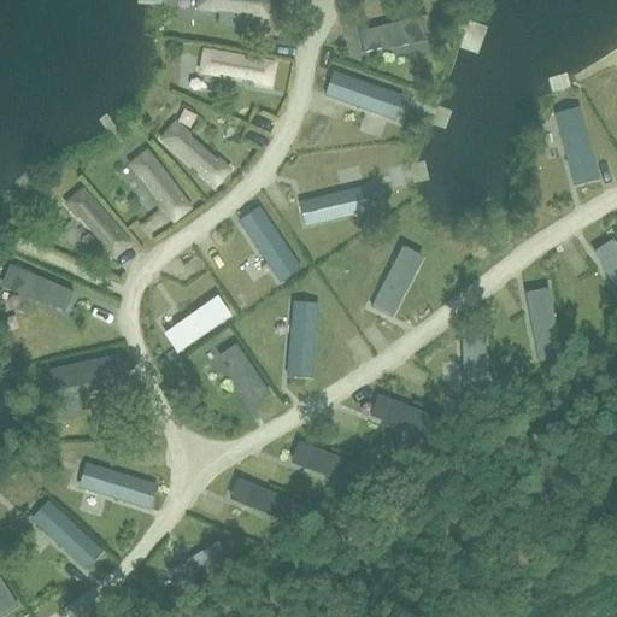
[(268,18),(269,5),(265,5),(265,0),(197,0),(197,10),(215,12),(215,10),(252,13),(252,17),(268,18)]
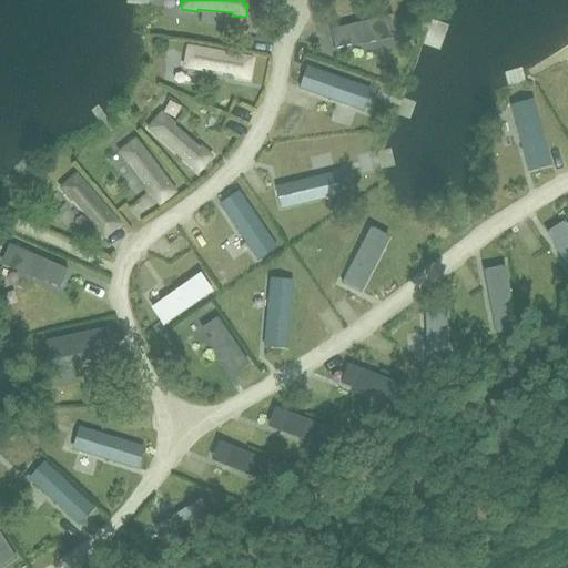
[(392,17),(392,16),(330,30),(334,50),(359,44),(359,46),(361,46),(361,42),(393,34),(388,17),(392,17)]
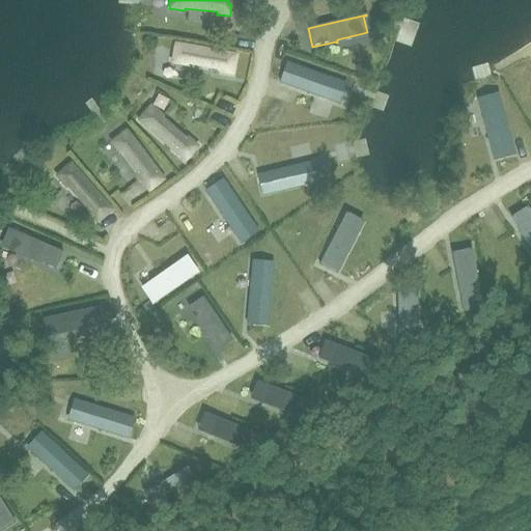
[(232,74),(234,62),(231,62),(232,55),(174,45),(171,63),(187,66),(187,64),(219,70),(219,72),(232,74)]
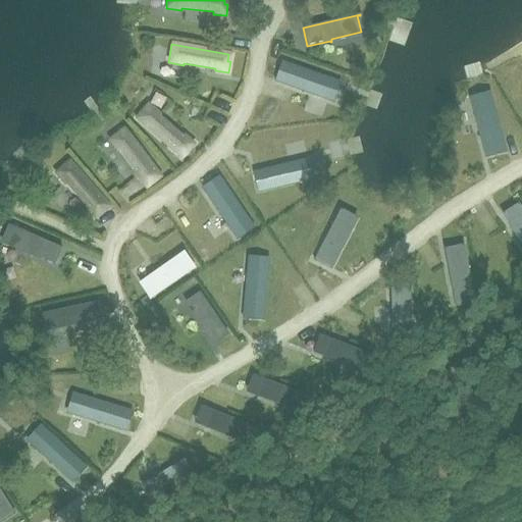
[(334,82),(281,63),(275,81),(328,99),(334,82)]
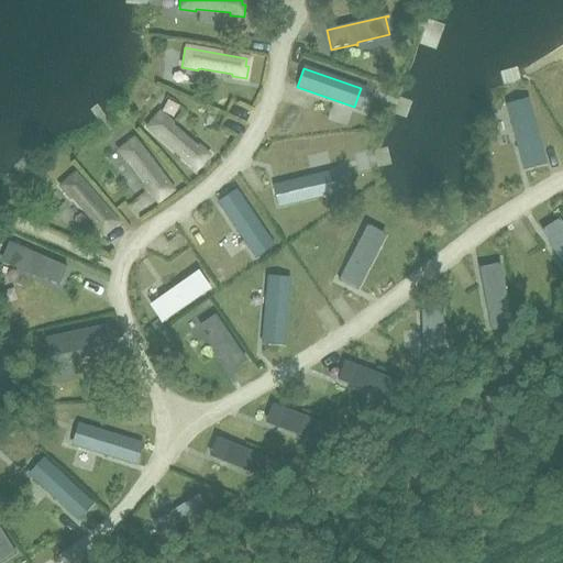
[(528,105),(508,110),(525,169),(544,164),(528,105)]
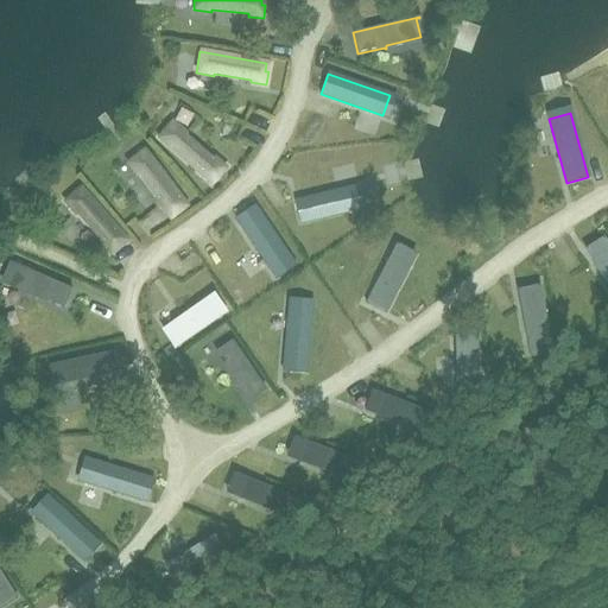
[(213,178),(215,181),(226,169),(213,158),(211,159),(184,135),(185,134),(172,122),(158,138),(208,183),(213,178)]
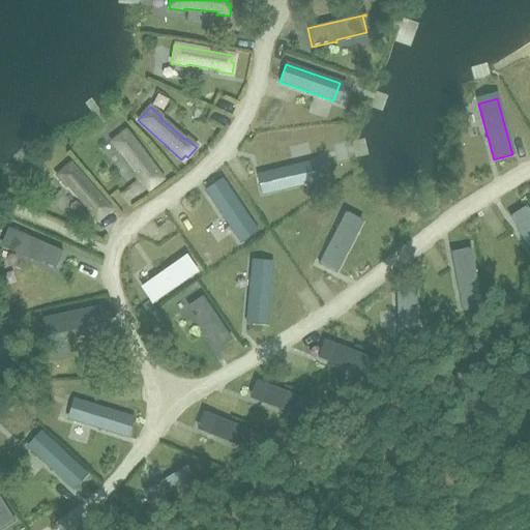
[(148,192),(157,184),(155,182),(160,177),(125,130),(111,142),(120,155),(121,153),(141,179),(139,180),(140,181),(148,192)]
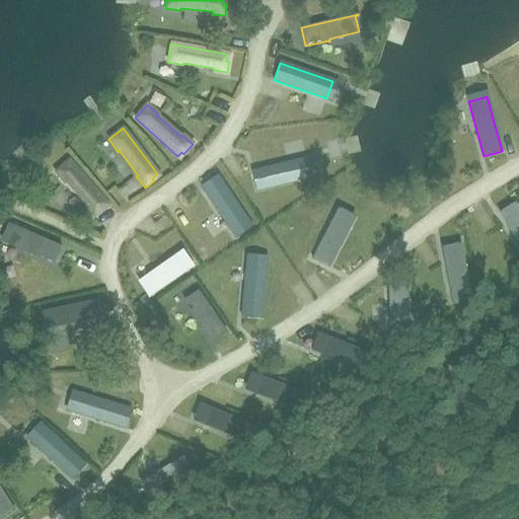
[(306,158),(250,172),(255,191),(311,177),(306,158)]
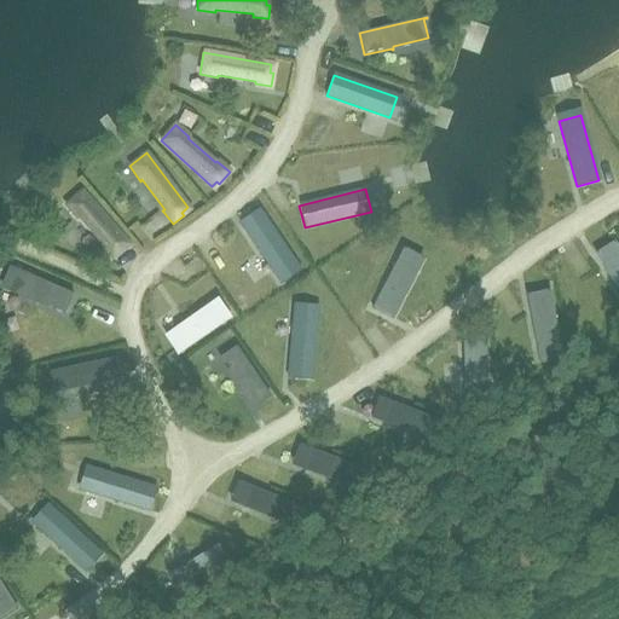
[(113,260),(123,252),(121,248),(127,243),(82,191),(65,206),(77,220),(80,218),(104,247),(103,248),(113,260)]
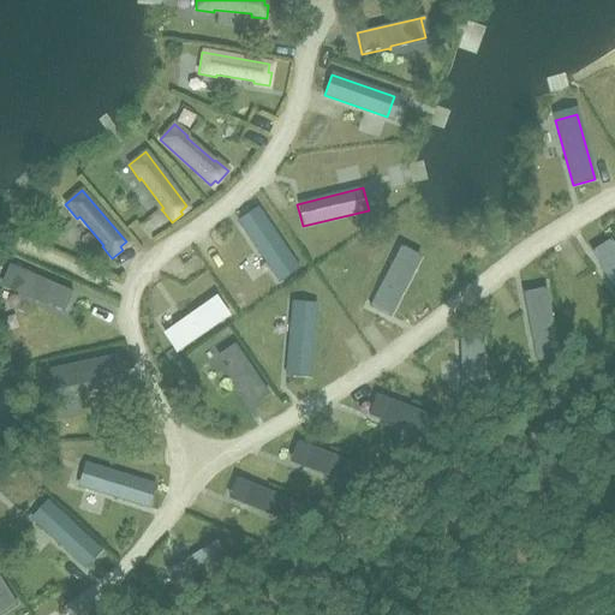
[(260,214),(242,226),(279,281),(298,269),(260,214)]
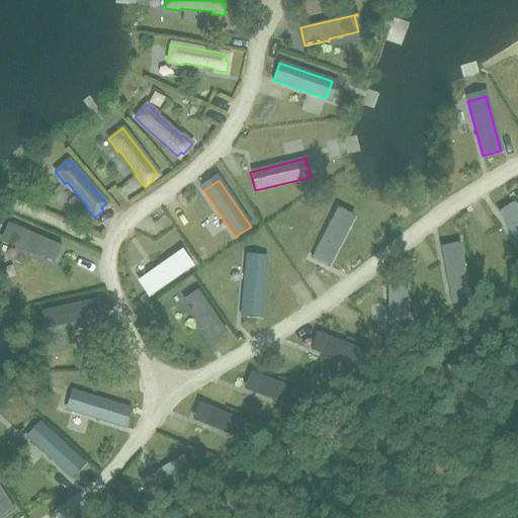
[(517,212),(504,222),(517,245),(517,212)]
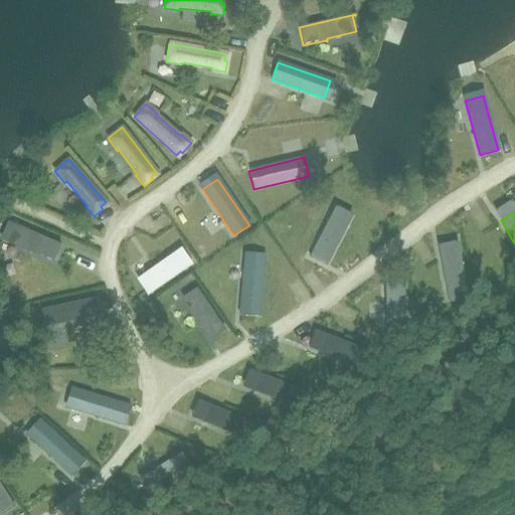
[(330,216),(309,256),(326,265),(346,225),(330,216)]
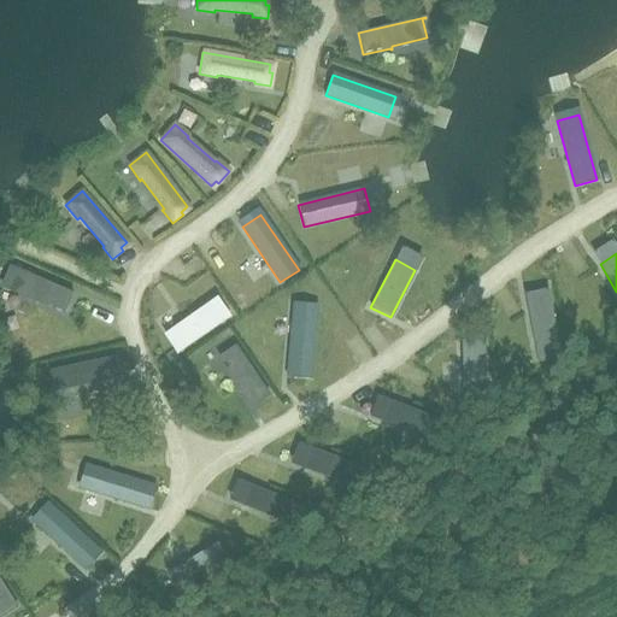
[(64,313),(72,293),(9,265),(9,266),(11,268),(4,286),(37,300),(36,304),(37,304),(37,303),(64,313)]
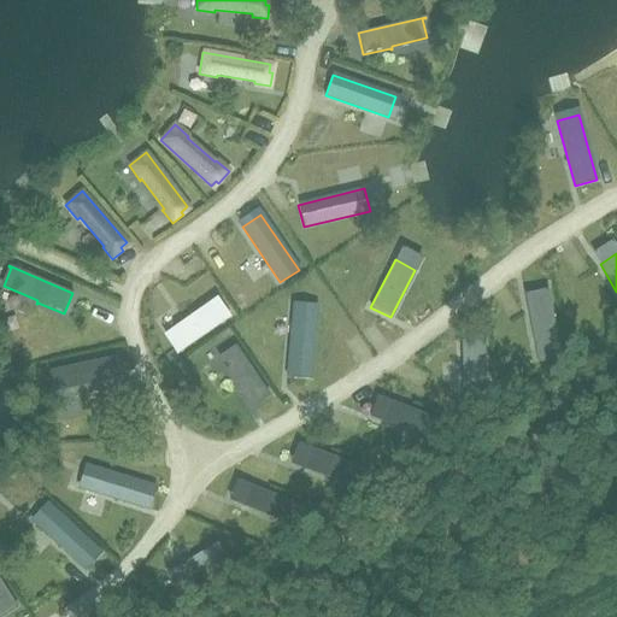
[(229,317),(216,298),(184,319),(187,322),(168,335),(180,352),(229,317)]
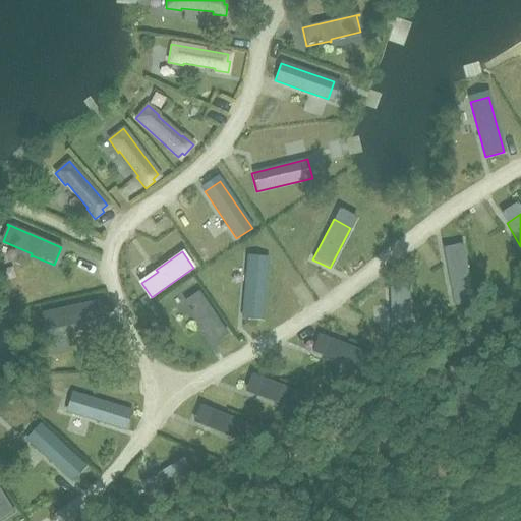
[(446,259),(454,304),(472,300),(464,255),(446,259)]
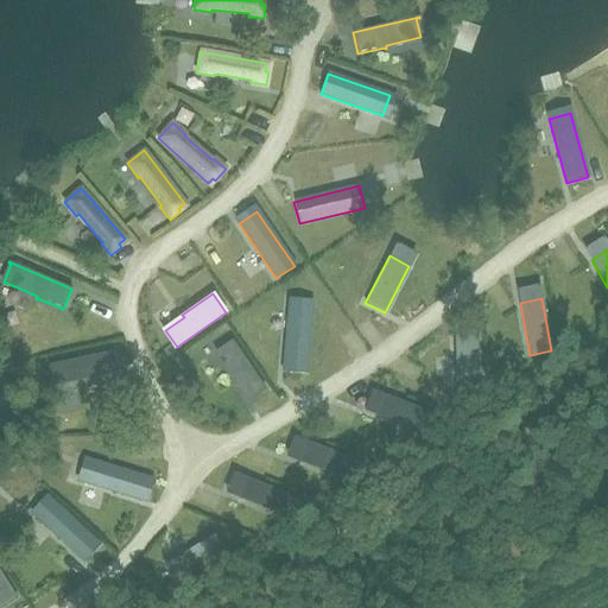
[(311,306),(289,304),(283,371),(305,373),(311,306)]
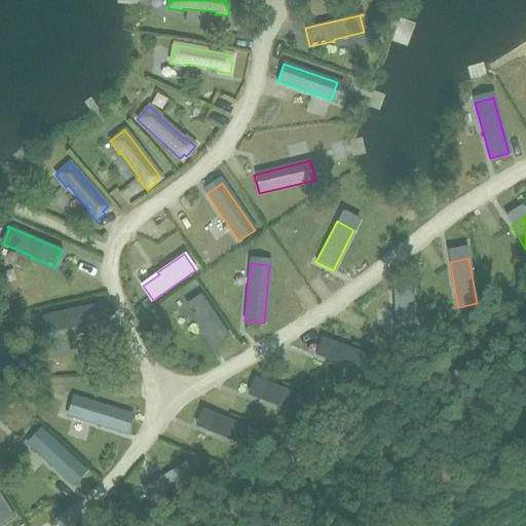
[(215,347),(229,337),(200,295),(199,295),(200,297),(188,305),(199,323),(198,324),(215,347)]
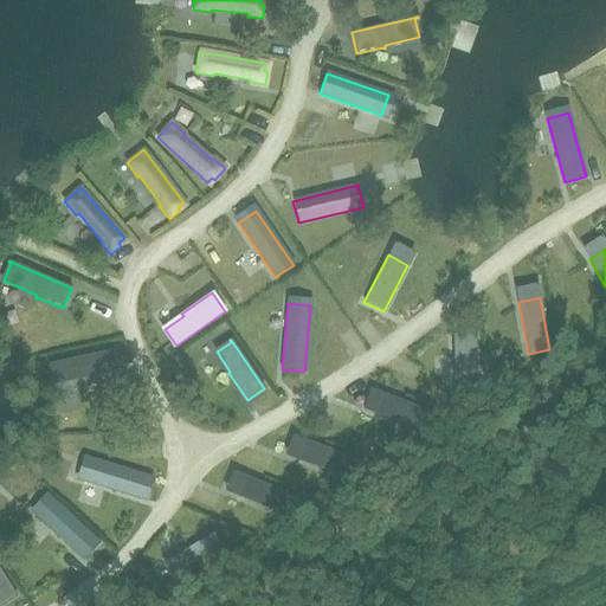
[(453,348),(455,400),(477,400),(476,347),(453,348)]
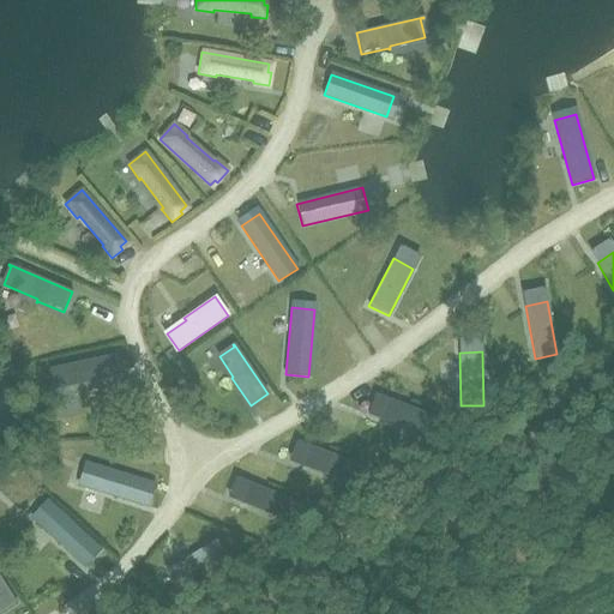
[(114,355),(62,366),(67,387),(119,377),(114,355)]
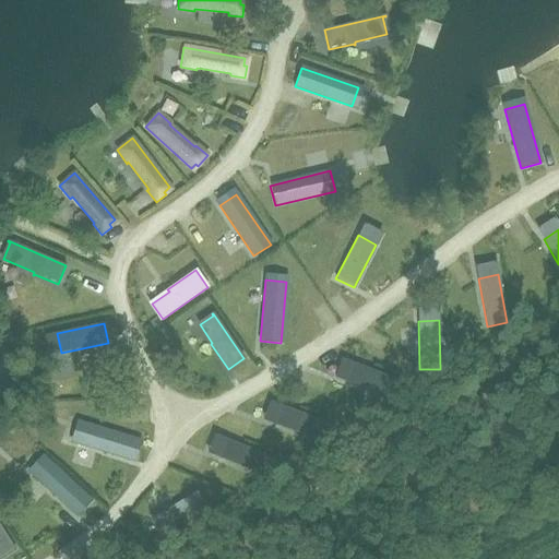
[(399,380),(354,364),(346,382),(385,397),(392,400),(394,392),(399,380)]
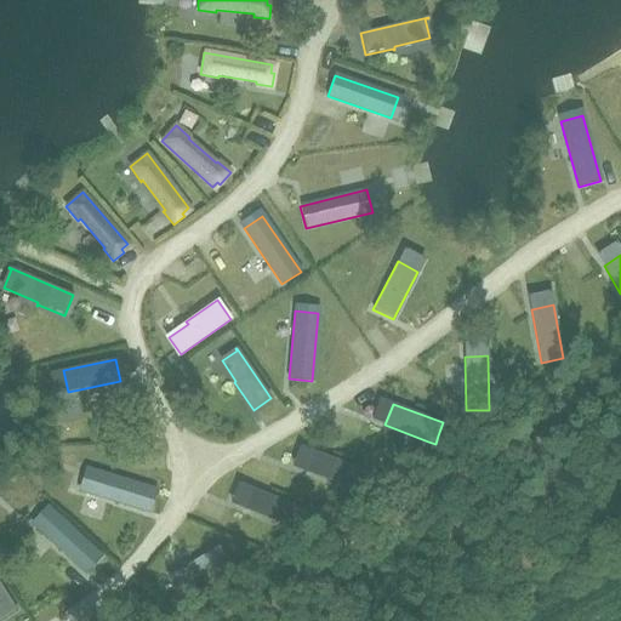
[(364,469),(313,451),(305,472),(346,488),(355,491),(360,479),(364,469)]
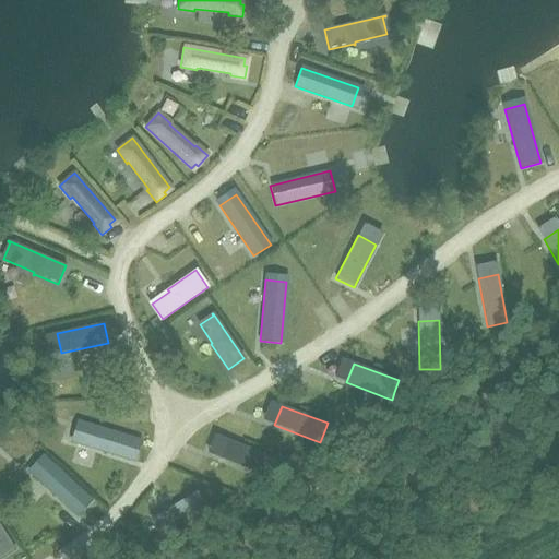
[(82,423),(75,443),(134,461),(141,441),(82,423)]
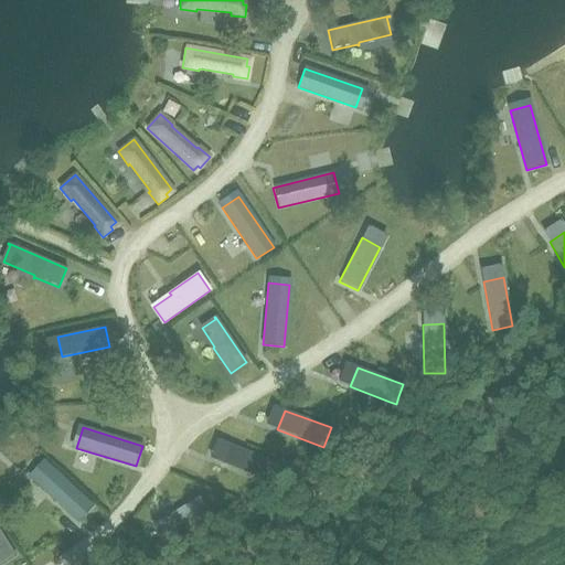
[(275,462),(228,445),(222,464),(256,477),(267,481),(273,467),(275,462)]
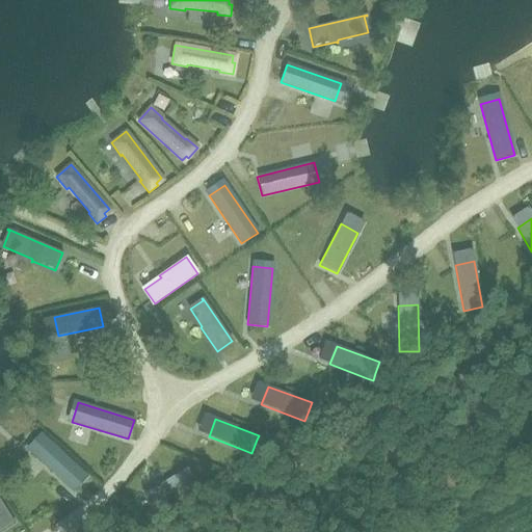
[(44,437),(30,452),(73,490),(86,477),(44,437)]
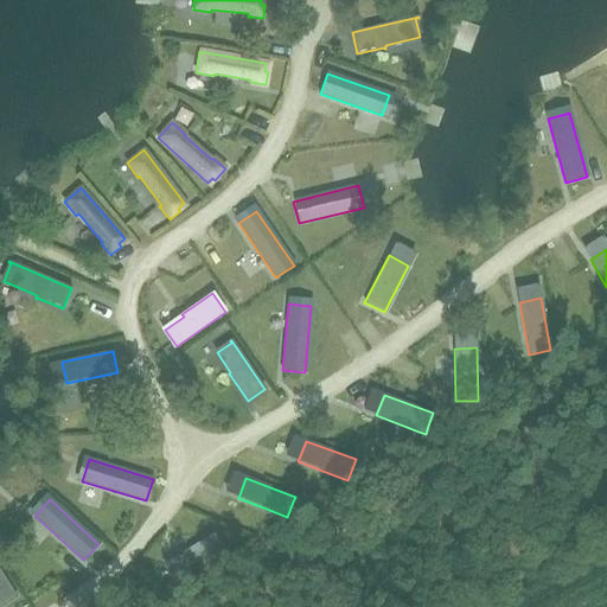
[(176,582),(224,553),(218,543),(213,535),(185,551),(186,553),(168,563),(170,564),(178,579),(174,581),(176,582)]
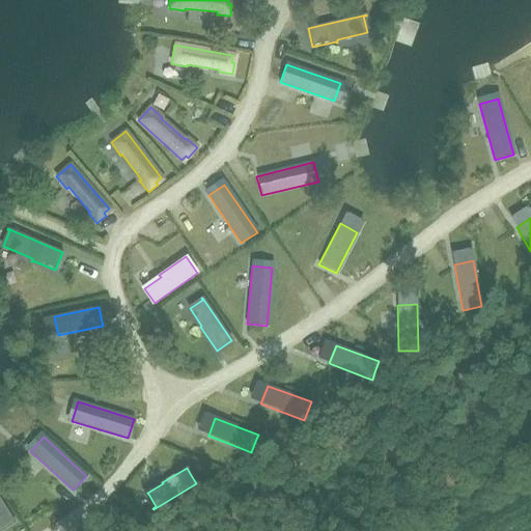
[(0,500),(0,530),(15,523),(0,500)]
